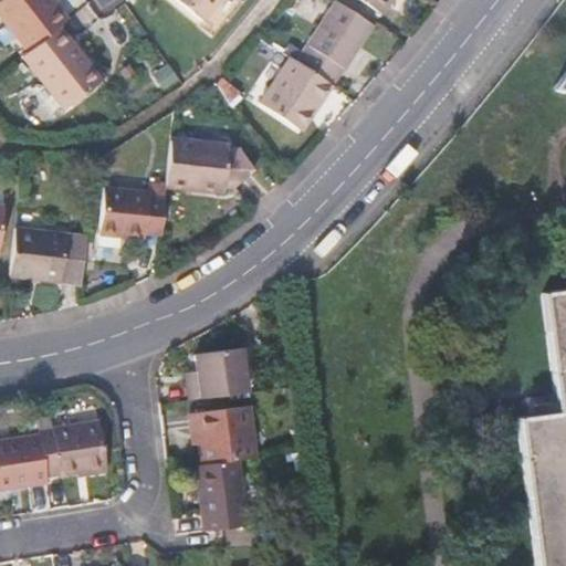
[(3,0),(0,3),(0,14),(29,52),(61,28),(70,21),(52,0),(3,0)]
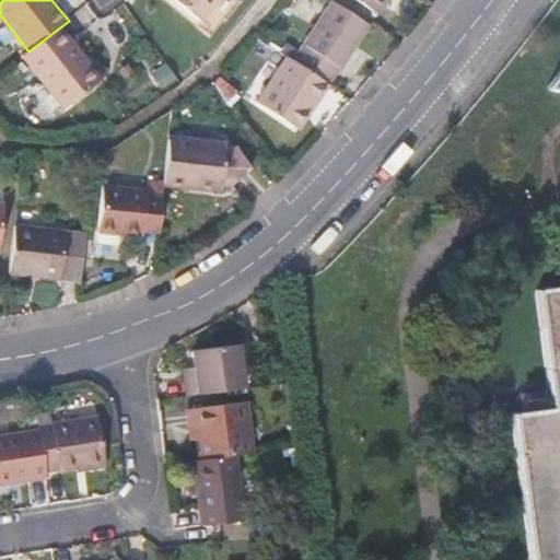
[(195,0),(210,12),(220,0),(195,0)]
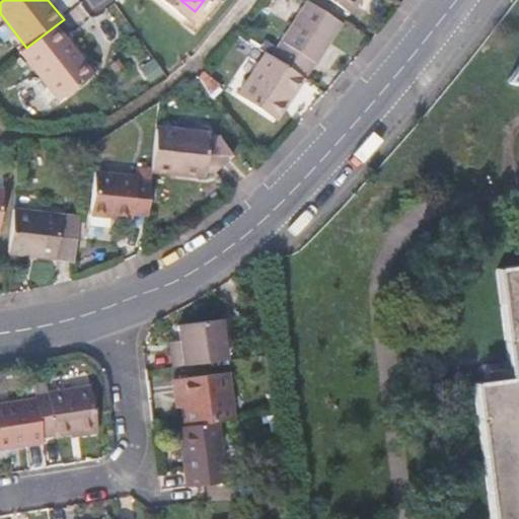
[(343,22),(308,0),(282,41),(316,63),(343,22)]
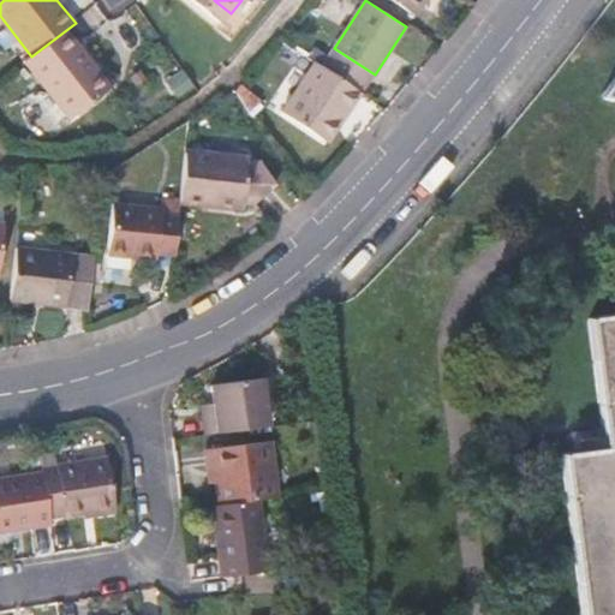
[(390,0),(416,17),(425,0),(390,0)]
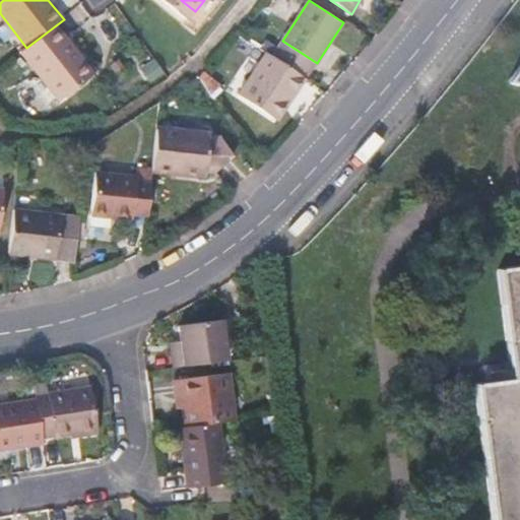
[(94,74),(56,25),(21,53),(60,103),(94,74)]
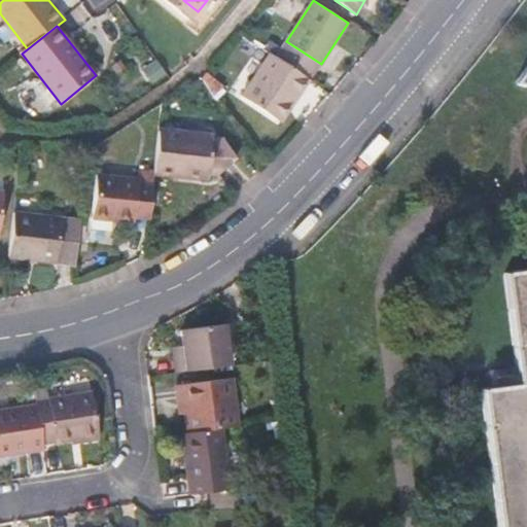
[(270,54),(240,98),(276,120),(294,94),(299,97),(310,80),(270,54)]
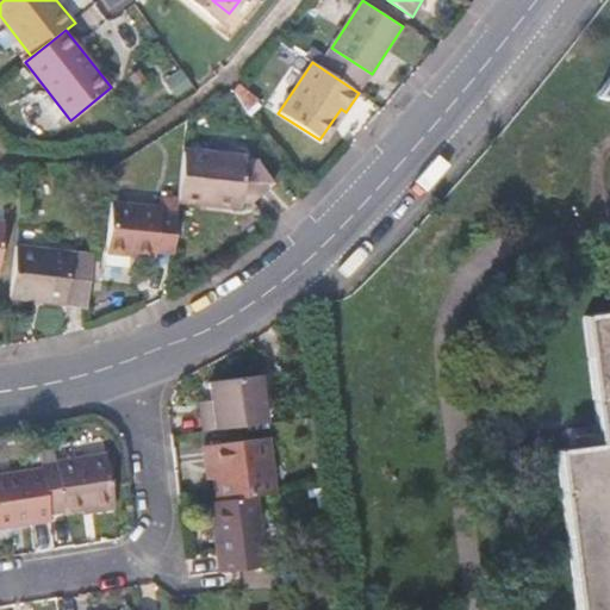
[(609,609),(609,76),(596,95),(609,98),(609,311),(583,315),(598,442),(555,448),(577,609),(609,609)]
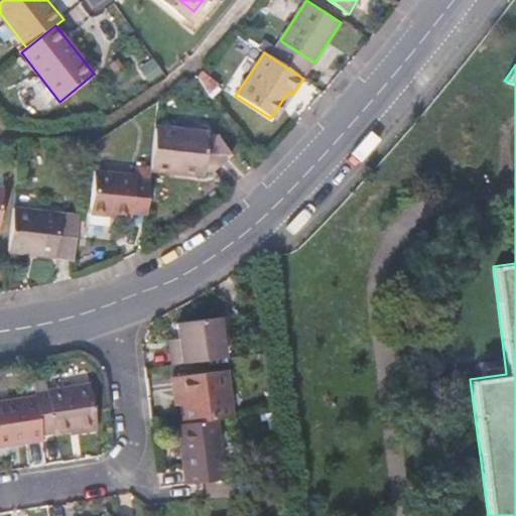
[(218,87),(204,72),(199,78),(210,94),(218,87)]
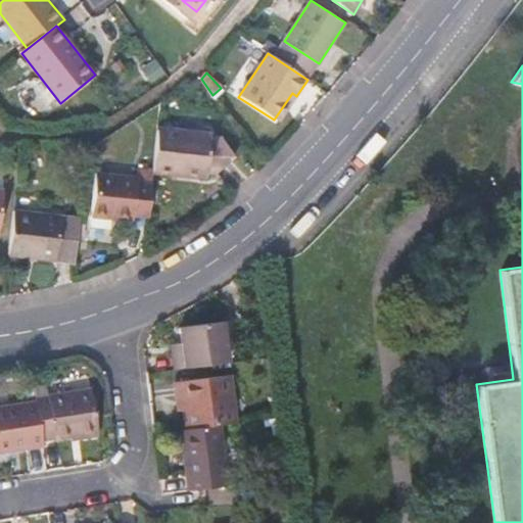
[(211,137),(158,130),(152,183),(206,190),(207,178),(218,179),(237,162),(225,142),(211,141),(211,137)]
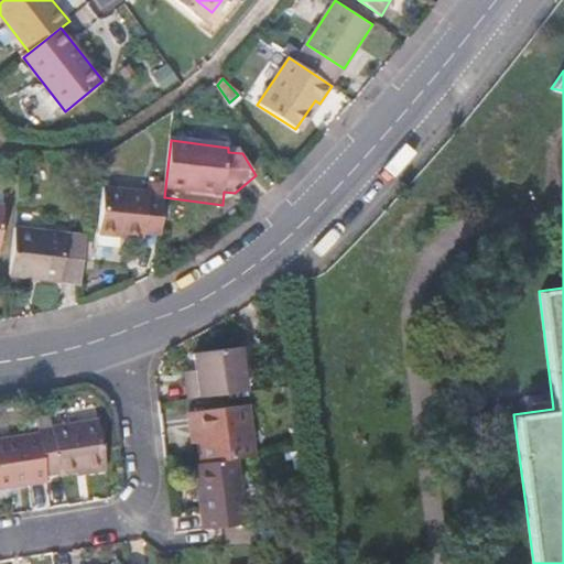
[(104,187),(98,227),(122,230),(121,238),(143,240),(143,234),(160,236),(164,202),(147,199),(148,193),(104,187)]
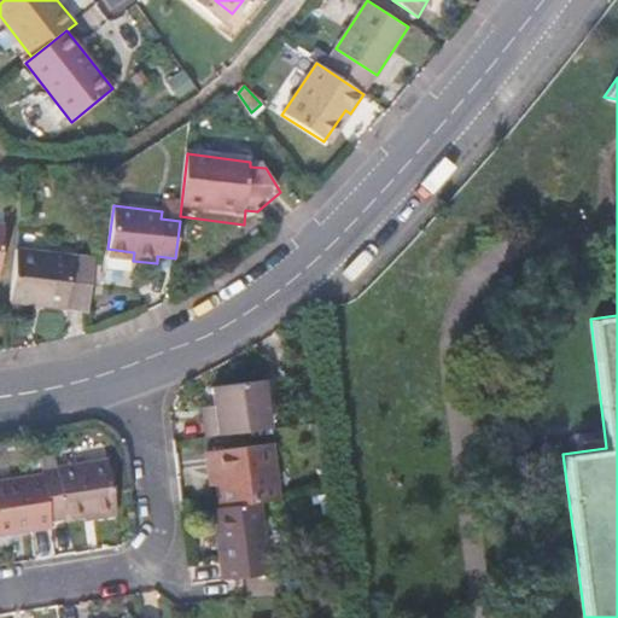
[(108,257),(133,261),(134,252),(108,249),(108,257)]
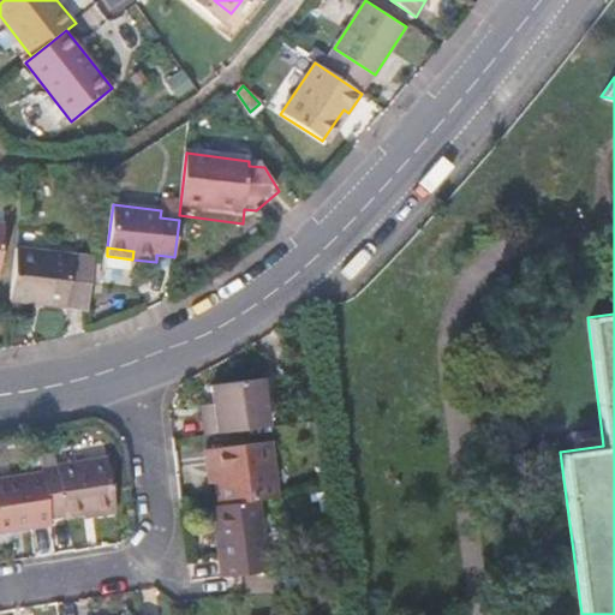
[(95,261),(18,250),(12,302),(88,311),(95,261)]
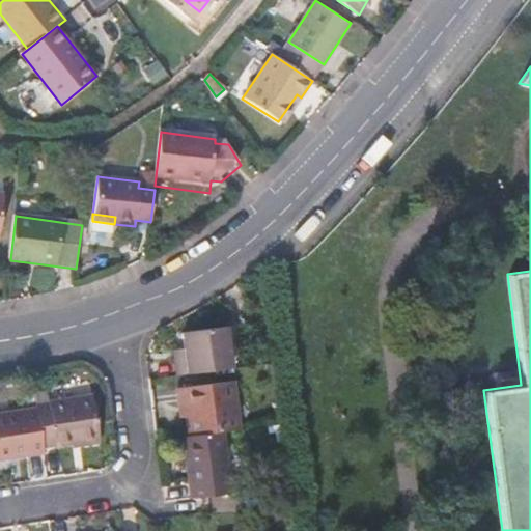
[(174,360),(177,376),(231,369),(226,327),(179,333),(183,358),(174,360)]
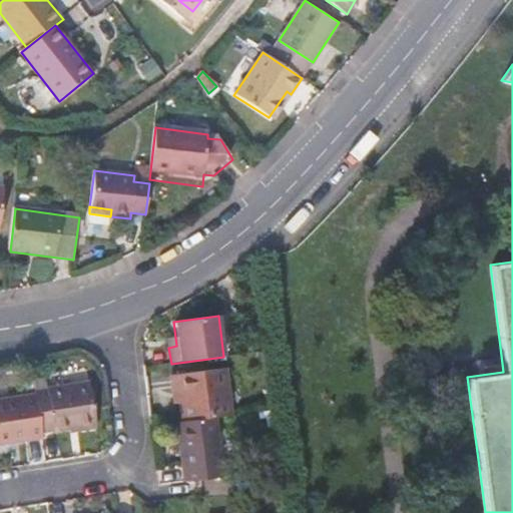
[(180,392),(185,422),(218,419),(232,417),(225,370),(172,376),(174,393),(180,392)]
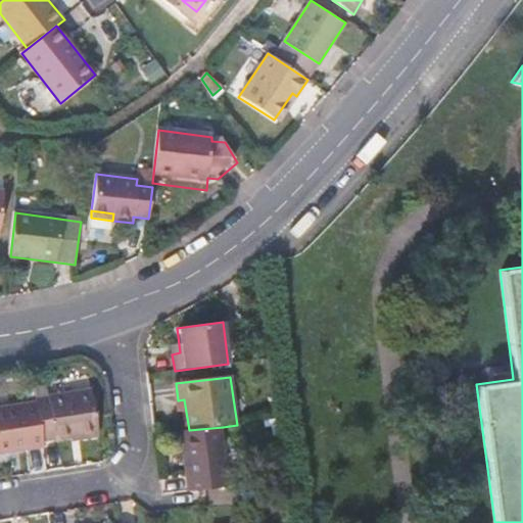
[(91,390),(35,398),(36,401),(42,441),(97,433),(91,390)]
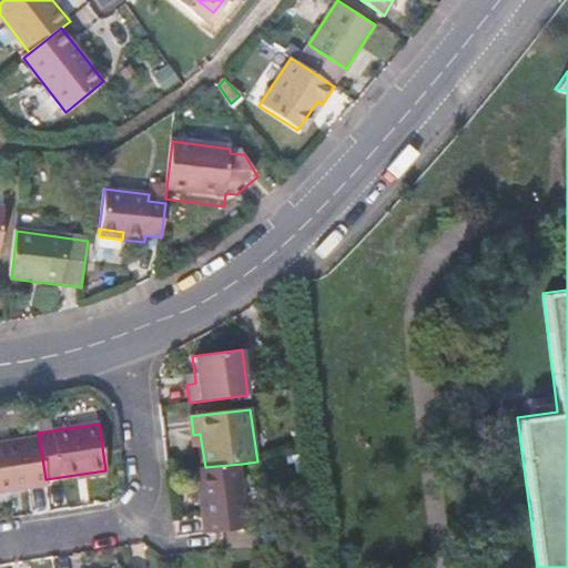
[(46,479),(39,436),(0,442),(0,492),(47,485),(46,479)]
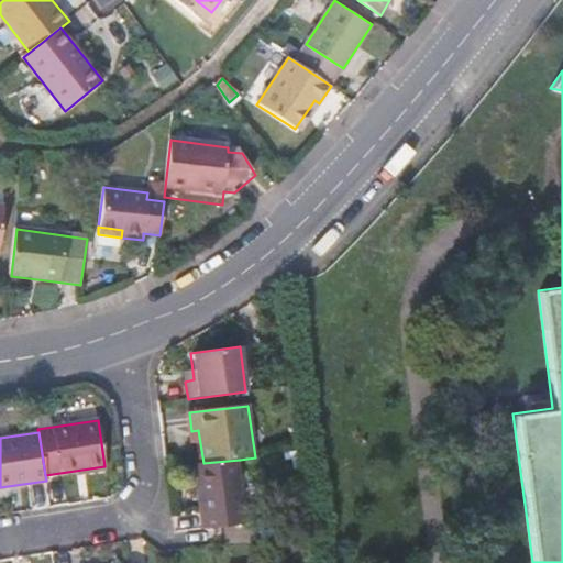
[(197,464),(205,529),(209,529),(249,523),(240,460),(203,463),(197,464)]
